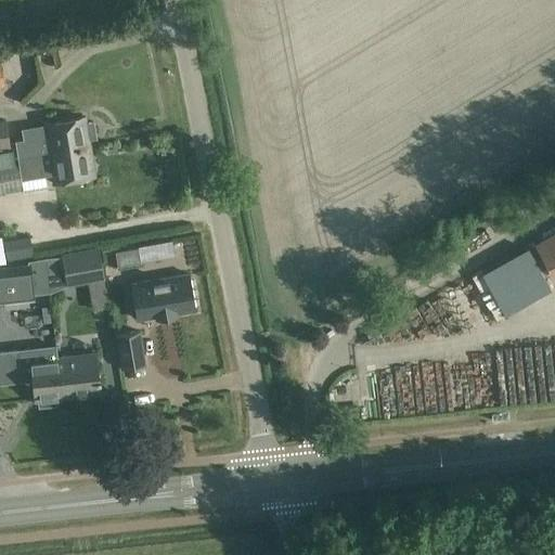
[(35,54),(37,54),(50,51),(51,51),(49,41),(33,46),(35,54)]
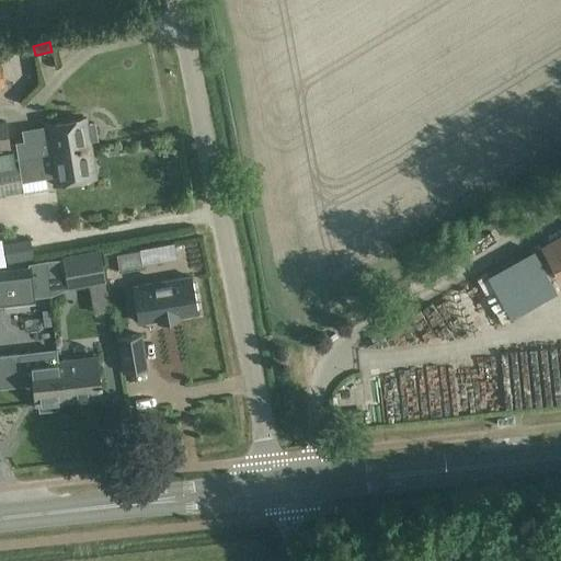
[(32,144),(15,147),(19,163),(92,149),(91,142),(90,139),(96,138),(93,119),(88,121),(87,118),(44,126),(30,128),(32,144)]
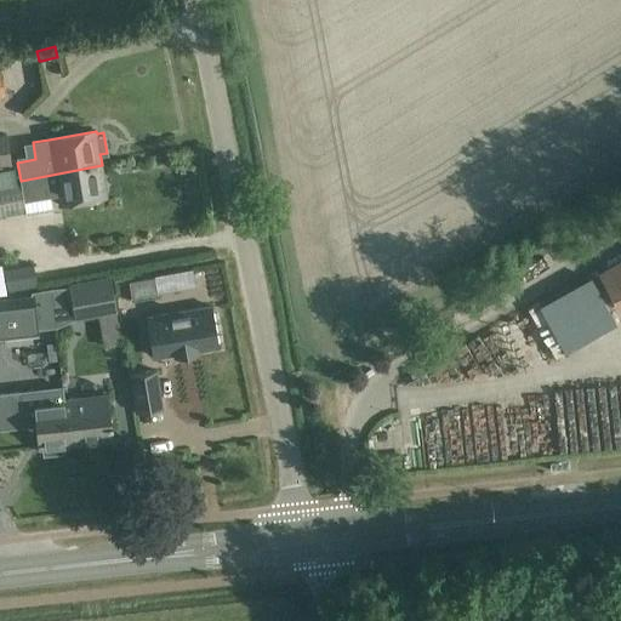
[(0,167),(11,165),(6,134),(0,135),(0,167)]
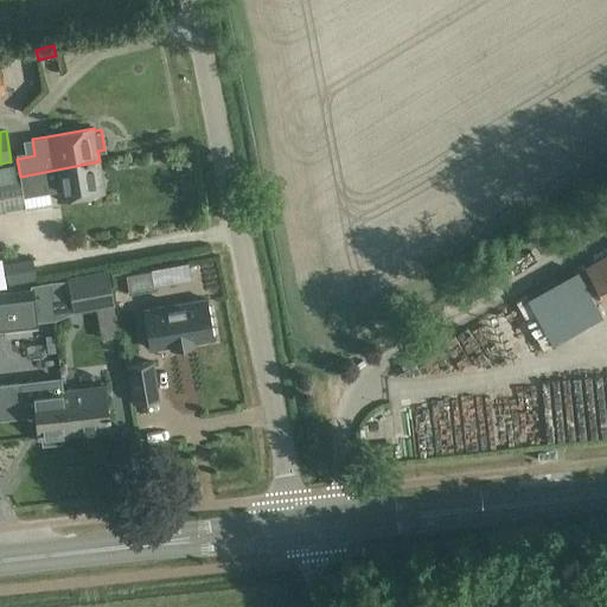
[(58,200),(104,193),(100,161),(20,177),(24,197),(56,191),(58,200)]
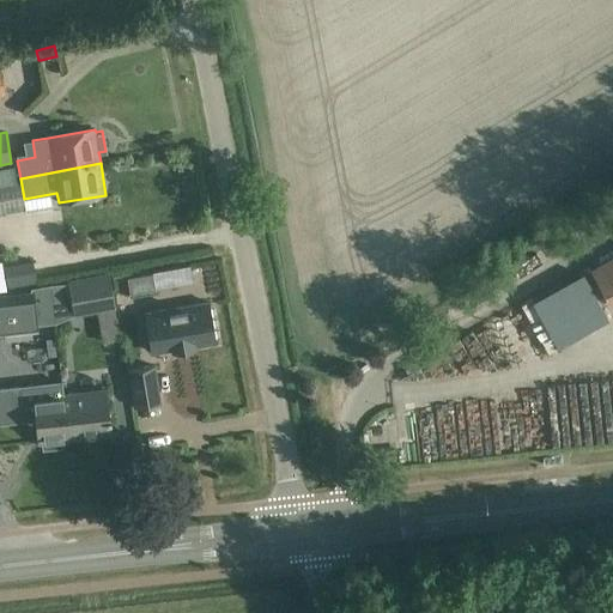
[(0,213),(25,208),(19,181),(0,183),(0,213)]
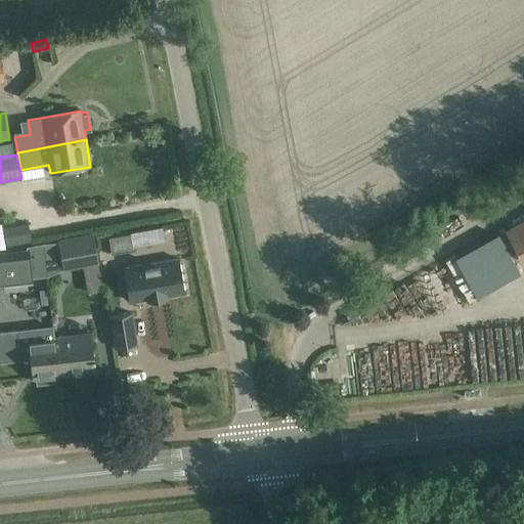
[(523,259),(523,218),(505,230),(521,261),(523,259)]
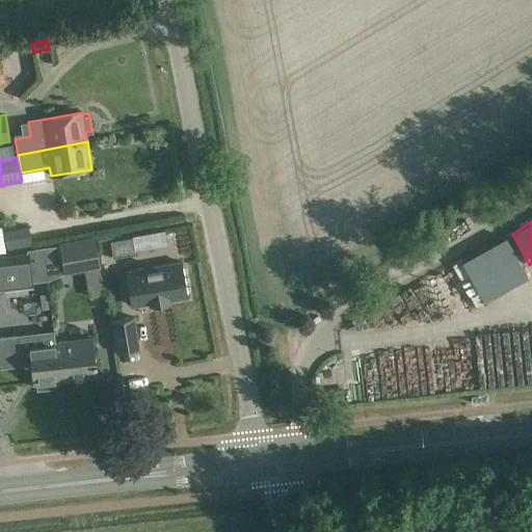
[(4,231),(2,231),(5,249),(7,249),(32,245),(28,227),(4,231)]
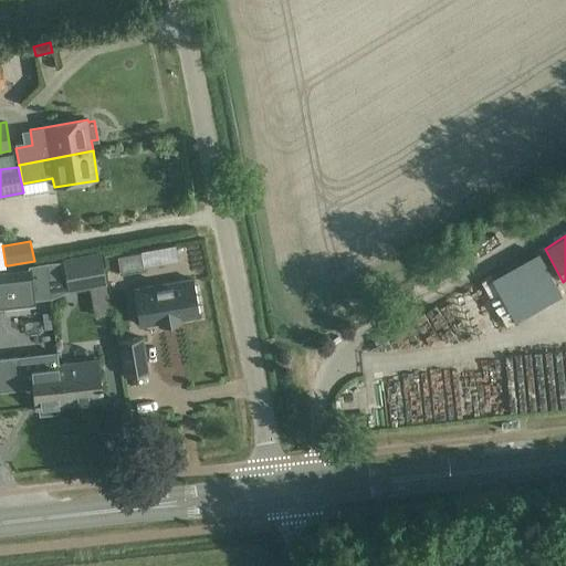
[(143,252),(116,257),(119,272),(146,268),(143,252)]
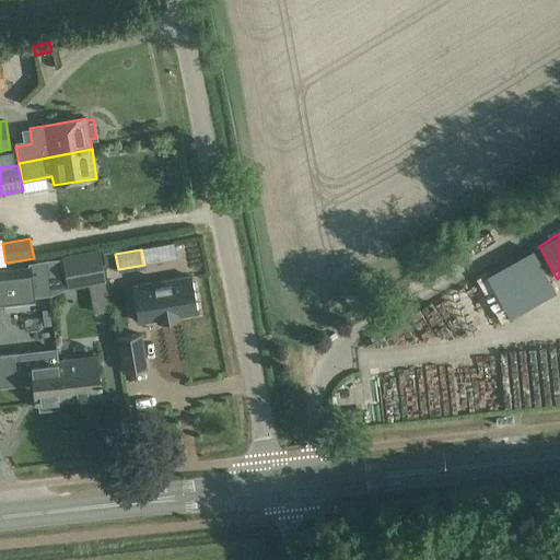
[(62,258),(46,260),(48,279),(66,277),(68,287),(105,280),(101,252),(62,258)]
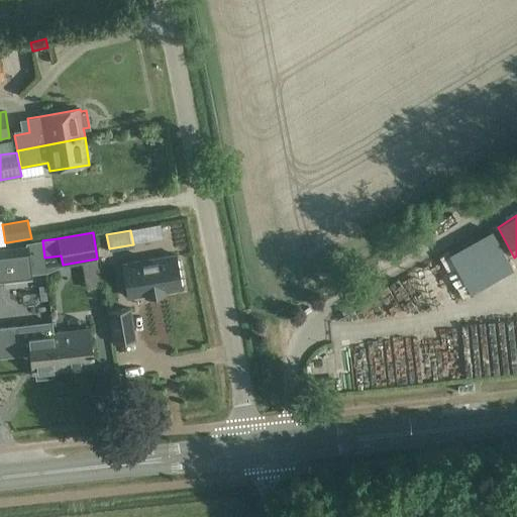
[(469,238),(461,251),(474,259),(481,244),(469,238)]
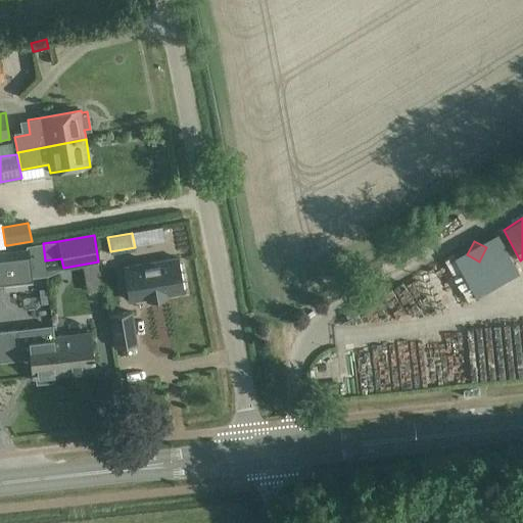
[(47,275),(43,243),(0,248),(0,285),(33,282),(32,277),(47,275)]
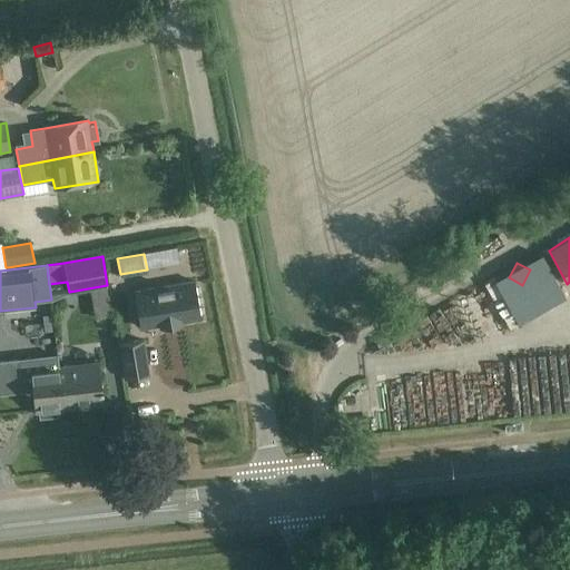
[(195,282),(135,292),(140,328),(160,325),(161,327),(182,324),(180,322),(200,317),(195,282)]
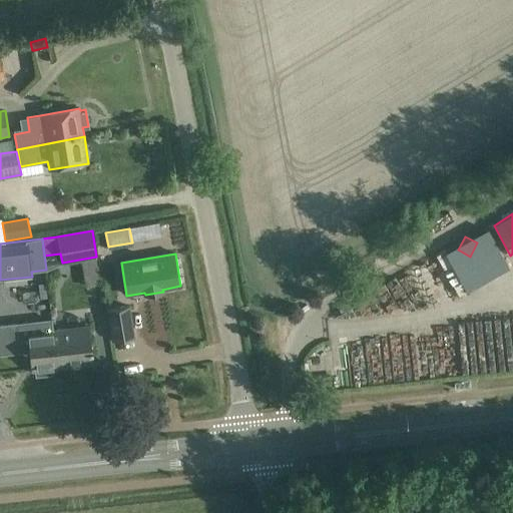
[(458,299),(471,292),(463,274),(450,280),(458,299)]
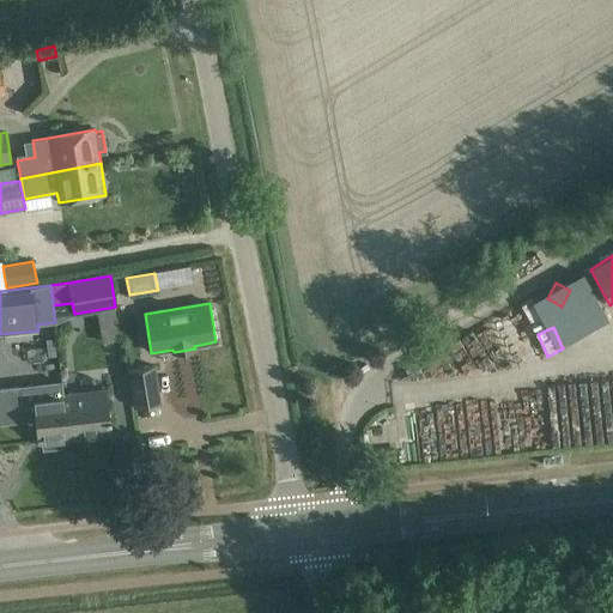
[(129,370),(137,408),(159,404),(153,366),(129,370)]
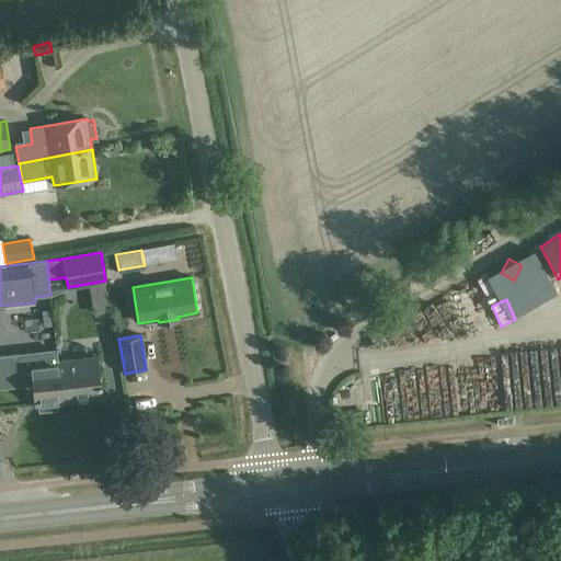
[(18,355),(0,356),(0,386),(20,385),(20,380),(33,379),(33,386),(35,405),(39,404),(41,411),(55,409),(55,403),(63,402),(57,361),(58,361),(57,351),(18,355)]
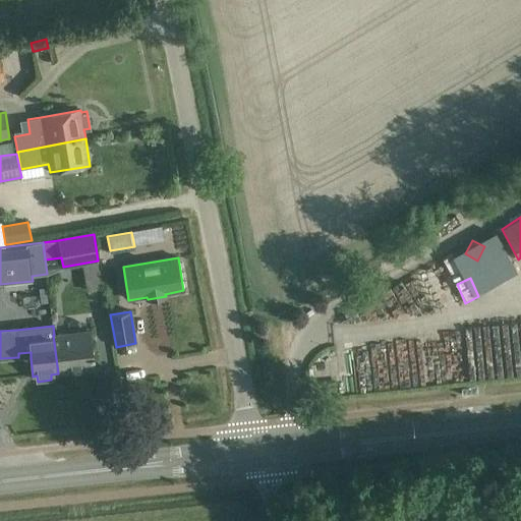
[(58,373),(94,369),(90,331),(54,335),(53,335),(58,373)]
